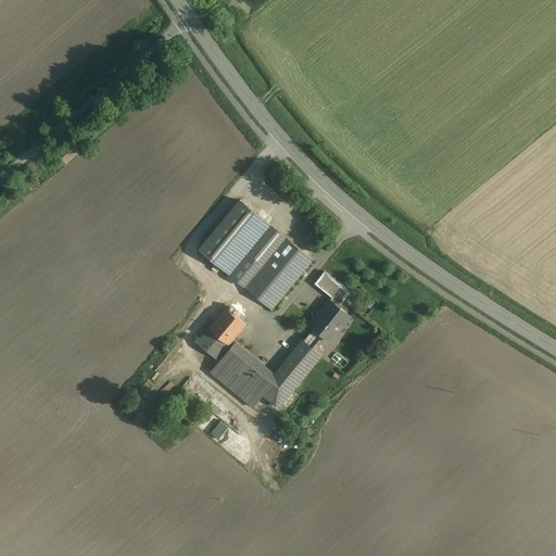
[(272,225),(240,198),(199,248),(230,274),(272,225)]
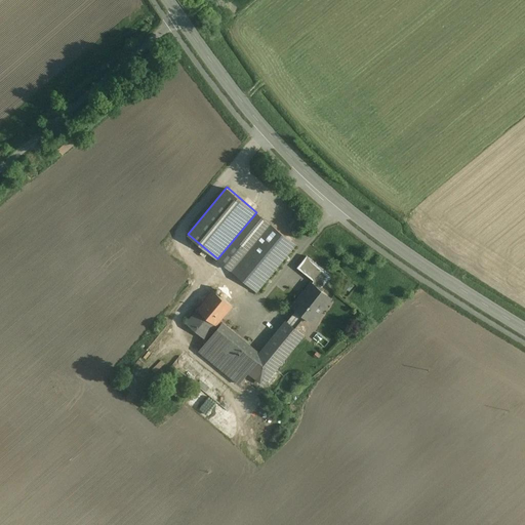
[(271,224),(256,212),(217,258),(231,271),(271,224)]
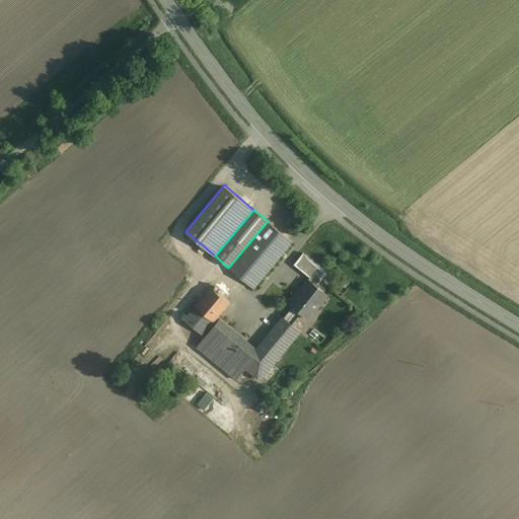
[(268,221),(228,268),(253,288),(292,242),(268,221)]
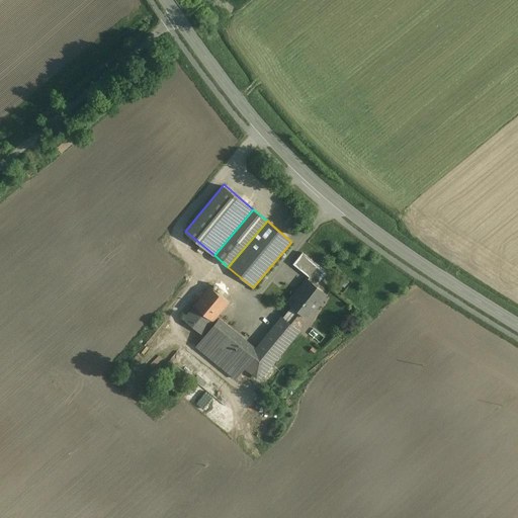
[(310,277),(308,279),(317,287),(328,273),(303,253),(293,264),(310,277)]
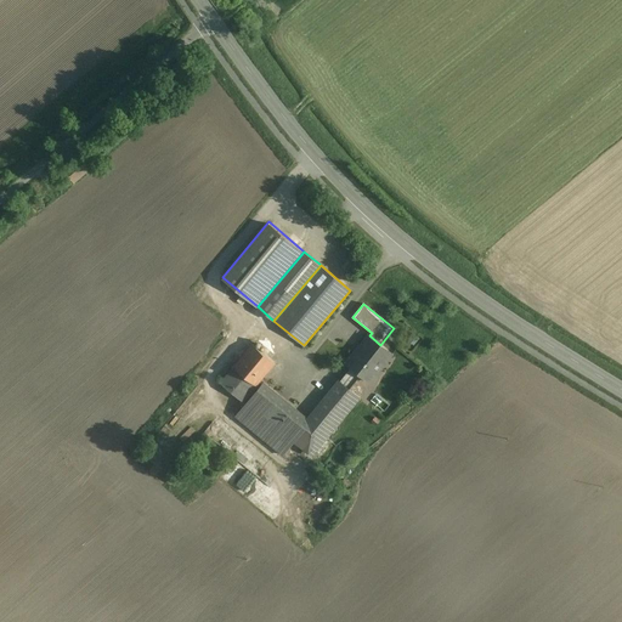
[(380,345),(369,335),(348,363),(369,380),(391,354),(380,345)]
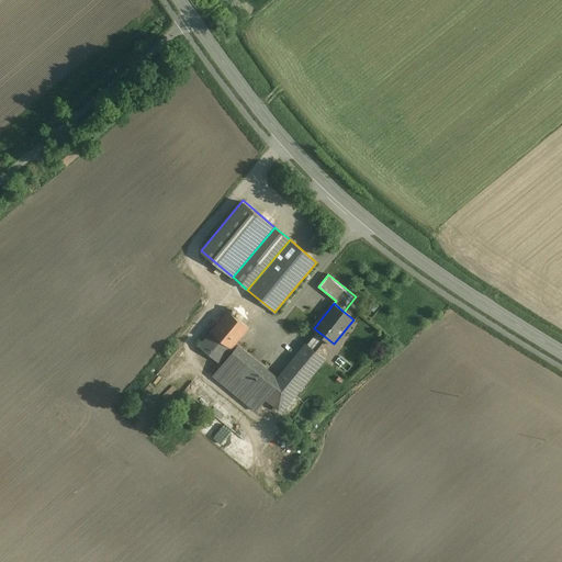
[(213,329),(236,348),(242,343),(254,327),(232,308),(213,329)]
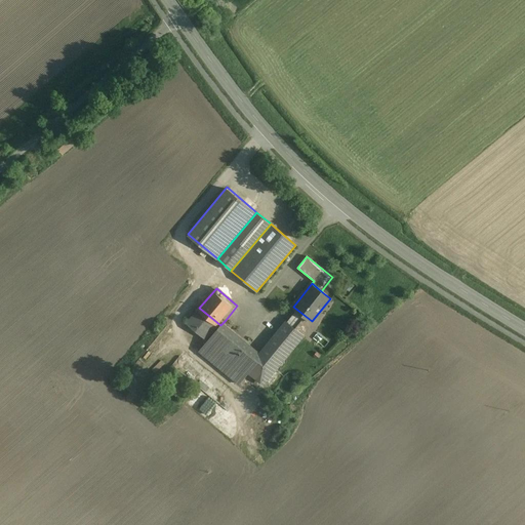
[(306,331),(286,315),(259,348),(226,320),(220,325),(201,350),(239,381),(250,368),(265,380),(306,331)]
